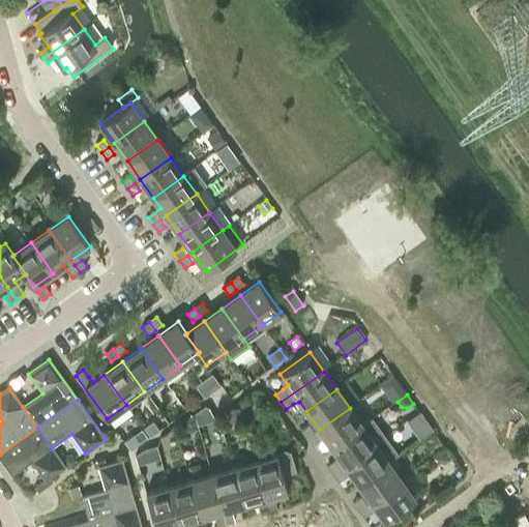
[(319,430),(314,433),(306,438),(312,445),(319,440),(325,438),(332,447),(362,426),(350,408),(319,430)]
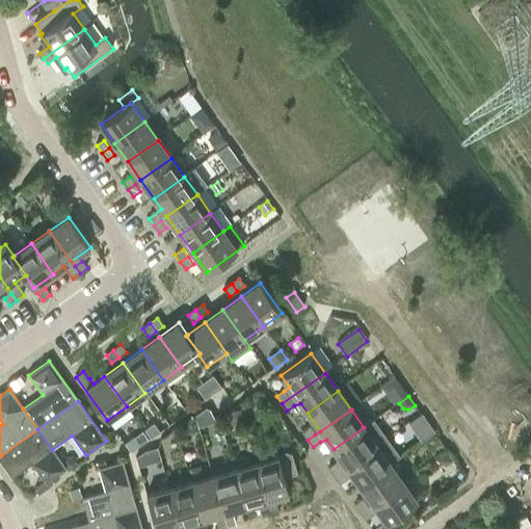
[(241,411),(229,414),(232,426),(244,423),(241,411)]
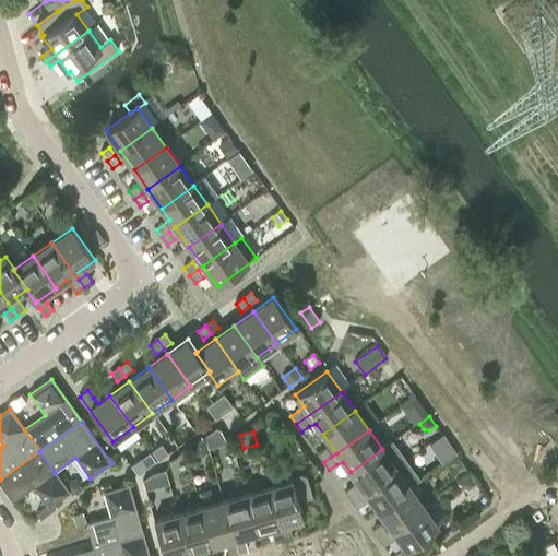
[(359,495),(365,492),(405,462),(391,442),(382,449),(351,472),(358,483),(353,487),(345,493),(351,500),(359,495)]
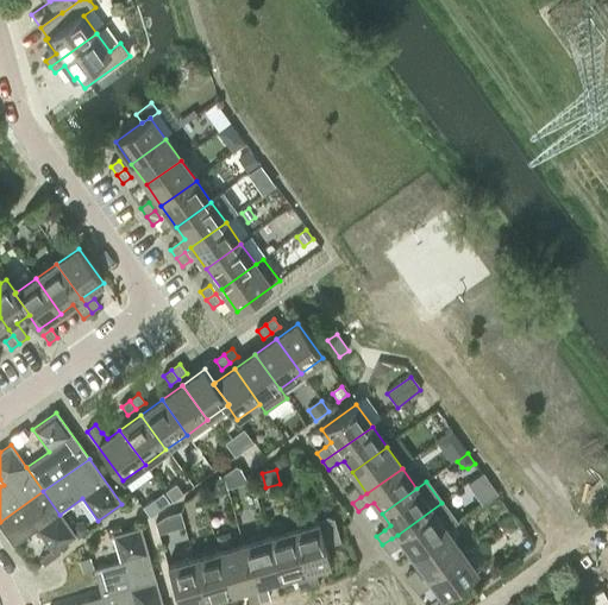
[(176,485),(167,493),(174,503),(183,495),(176,485)]
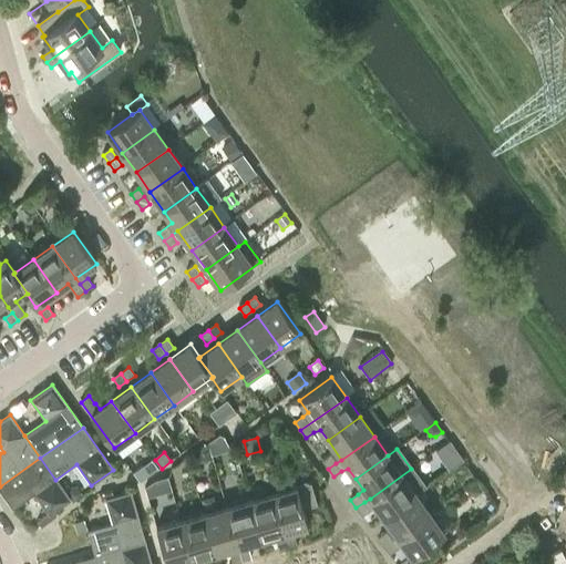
[(209,452),(196,455),(199,464),(212,461),(209,452)]
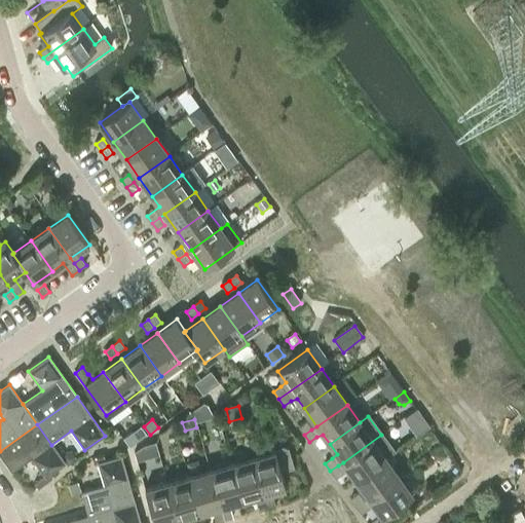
[(304,435),(311,430),(306,422),(299,427),(304,435)]
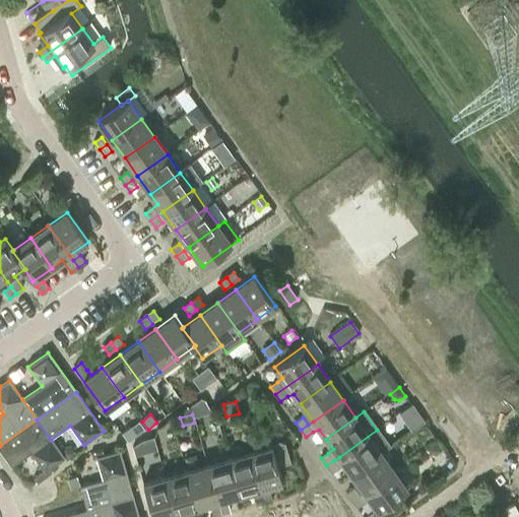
[(65,459),(51,440),(37,419),(0,446),(0,451),(12,467),(31,454),(44,471),(45,473),(49,470),(65,459)]
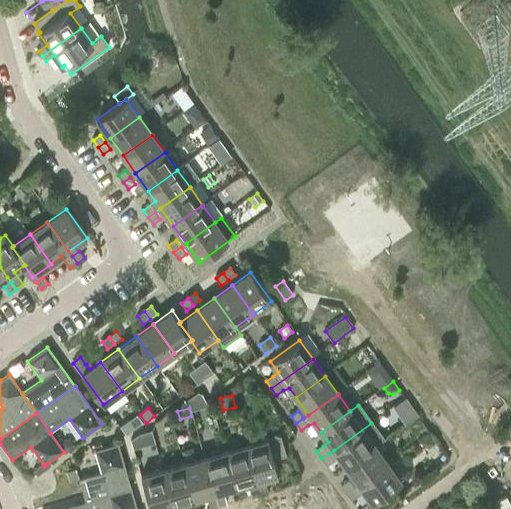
[(137,416),(121,428),(126,436),(143,424),(137,416)]
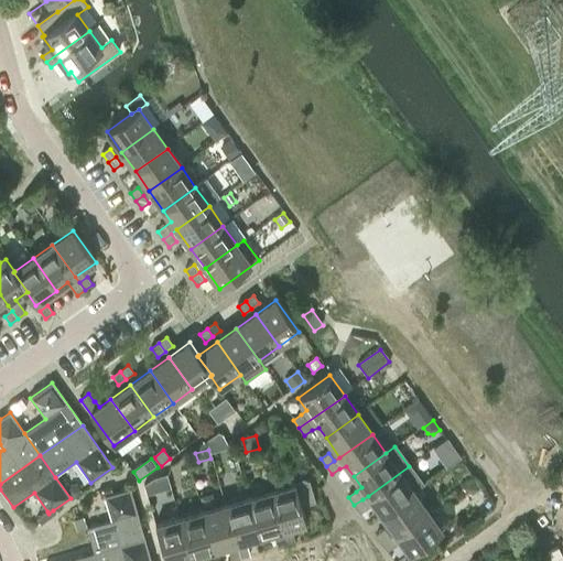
[(423,485),(409,466),(368,496),(381,515),(413,492),(423,485)]
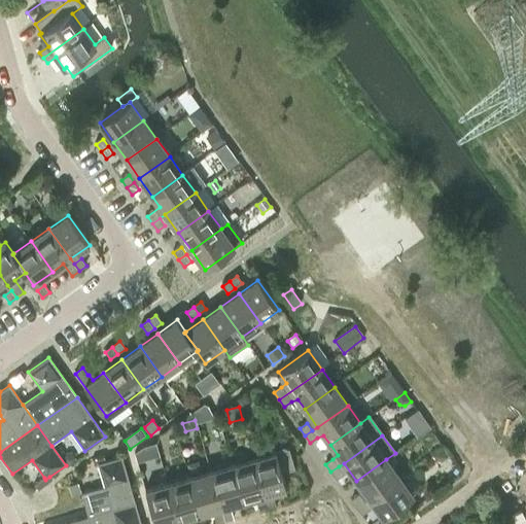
[(276,453),(253,460),(268,511),(276,508),(272,493),(286,489),(281,473),(294,468),(289,450),(287,450),(284,448),(278,449),(276,453)]
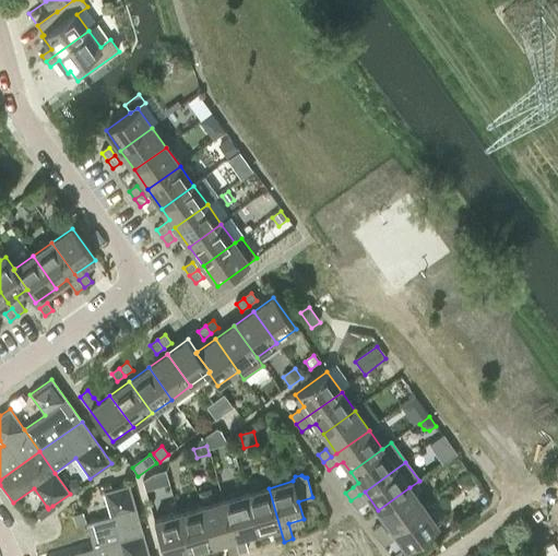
[(469,476),(459,484),(463,488),(470,489),(475,486),(469,476)]
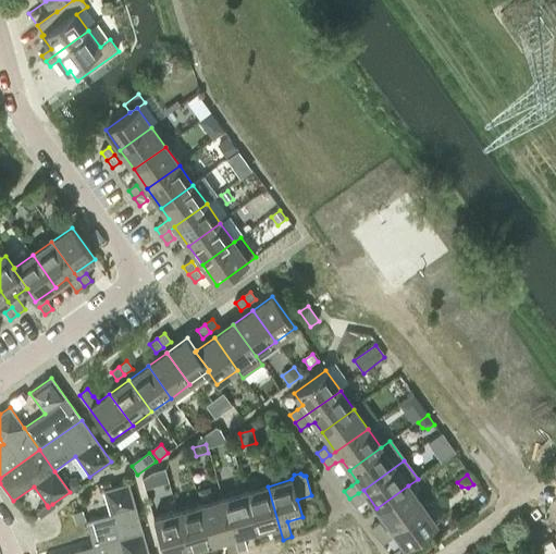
[(86,522),(94,546),(143,532),(128,483),(103,491),(110,515),(86,522)]
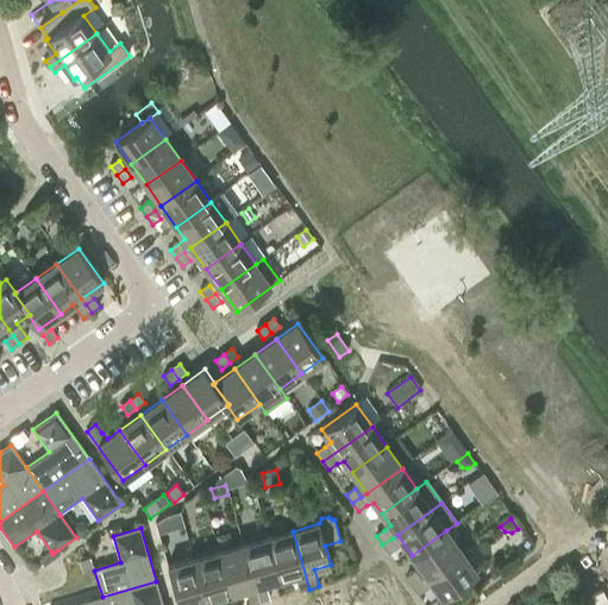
[(427,577),(462,552),(446,530),(412,555),(427,577)]
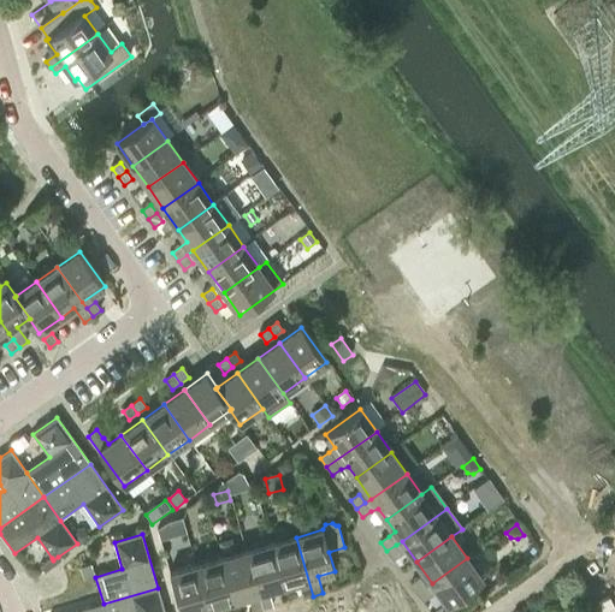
[(296,538),(271,545),(283,586),(297,582),(303,599),(313,596),(296,538)]
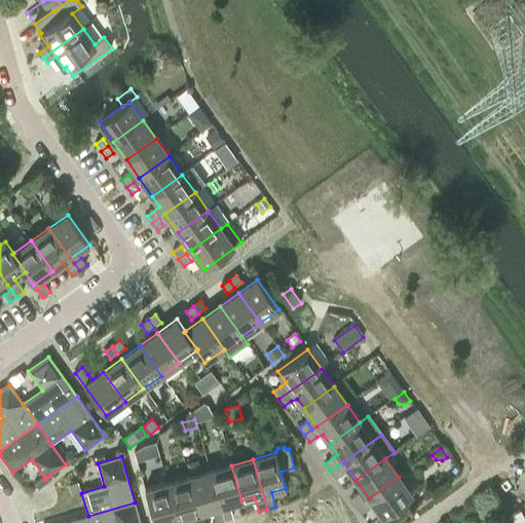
[(231,465),(210,472),(220,507),(241,500),(231,465)]
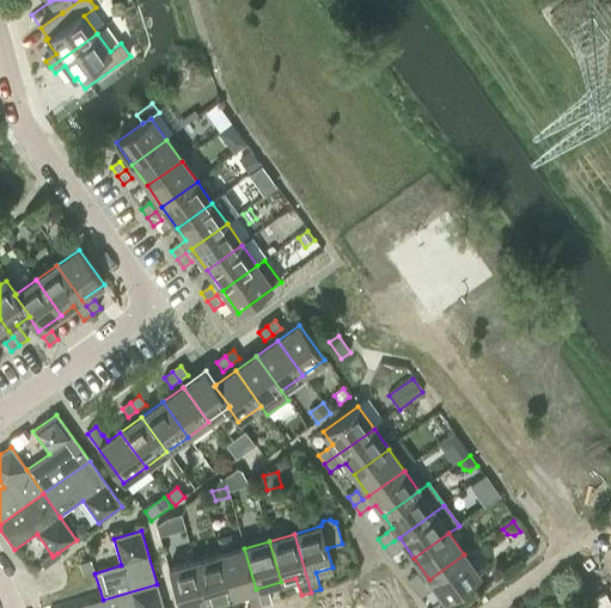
[(399,550),(393,541),(384,547),(390,556),(399,550)]
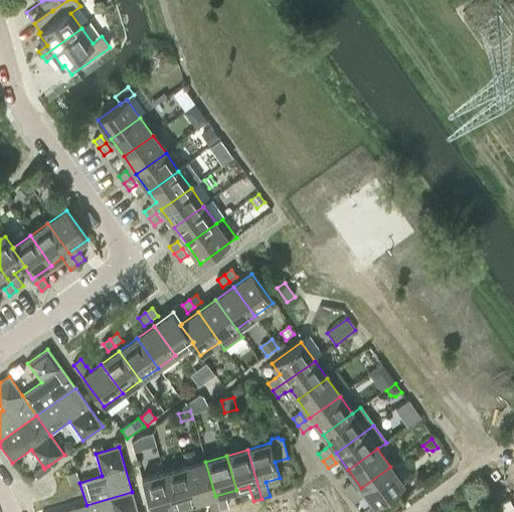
[(195,502),(215,496),(205,462),(185,468),(195,502)]
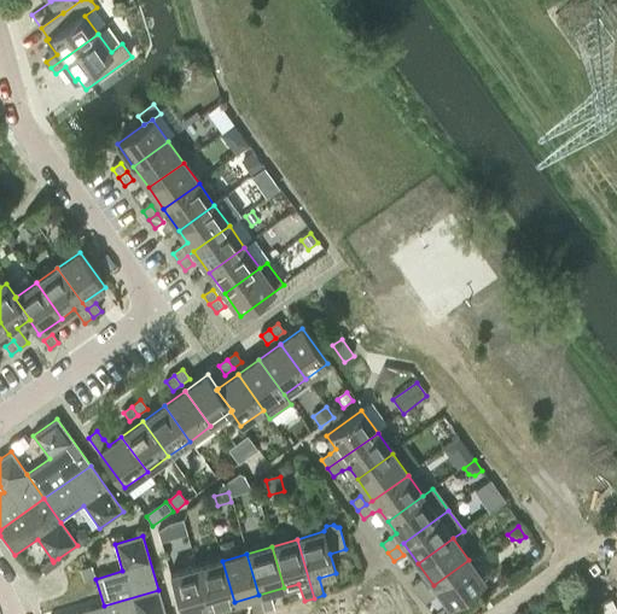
[(52,560),(40,568),(45,574),(62,562),(58,559),(53,562),(52,560)]
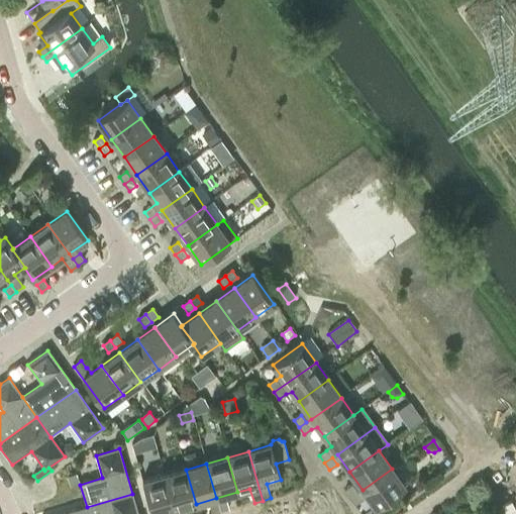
[(405,487),(392,469),(363,490),(376,508),(405,487)]
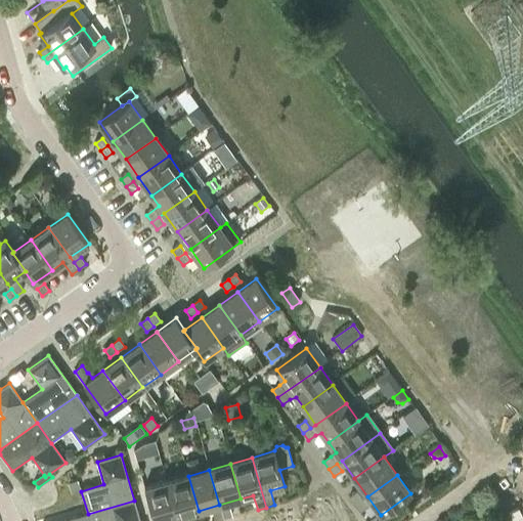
[(188,476),(167,482),(177,517),(199,511),(188,476)]
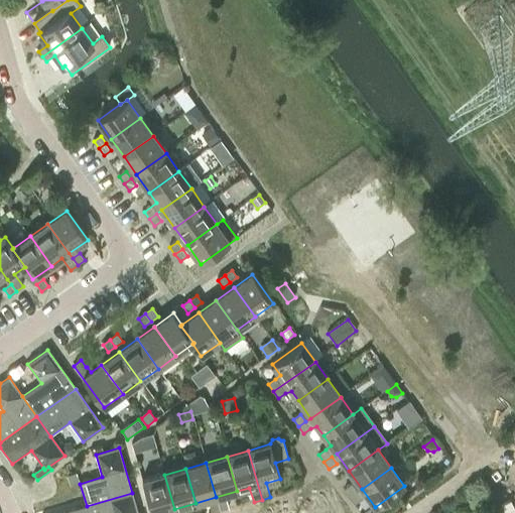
[(163,512),(174,509),(164,475),(142,481),(151,512),(163,512)]
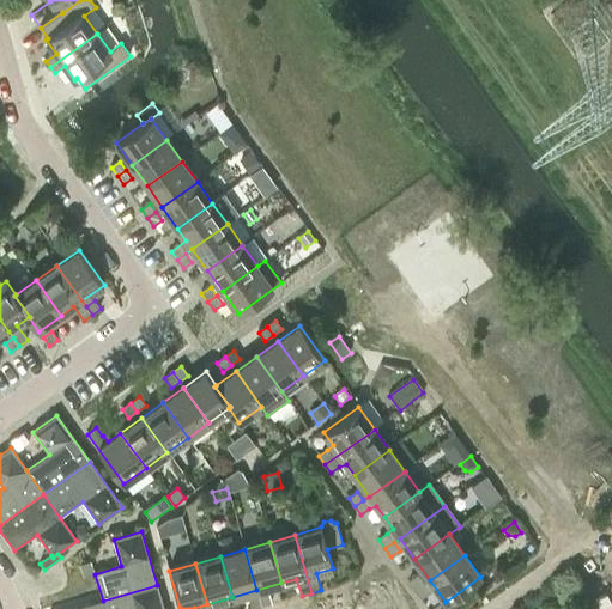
[(83,567),(80,567),(84,577),(85,577),(94,573),(92,567),(88,565),(83,567)]
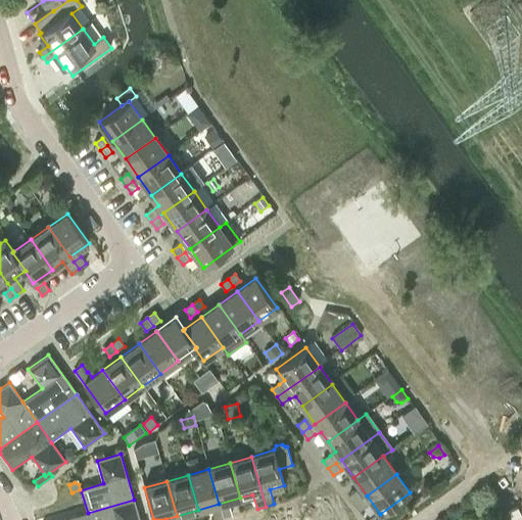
[(349,497),(354,504),(362,499),(357,491),(349,497)]
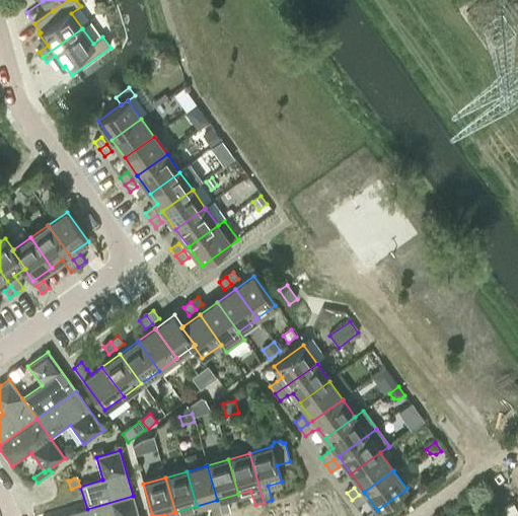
[(359,495),(352,500),(357,507),(364,502),(359,495)]
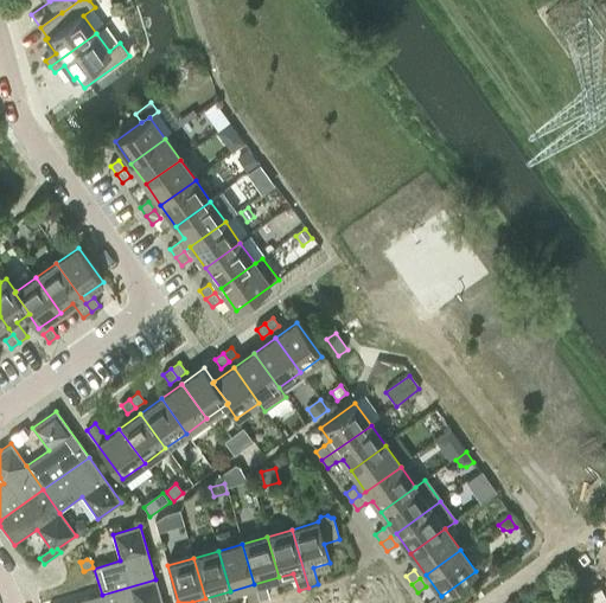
[(163,602),(155,579),(102,595),(103,602),(163,602)]
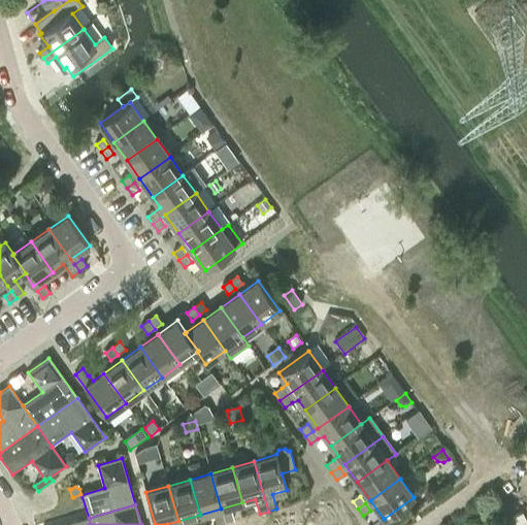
[(223,515),(226,523),(234,521),(231,512),(223,515)]
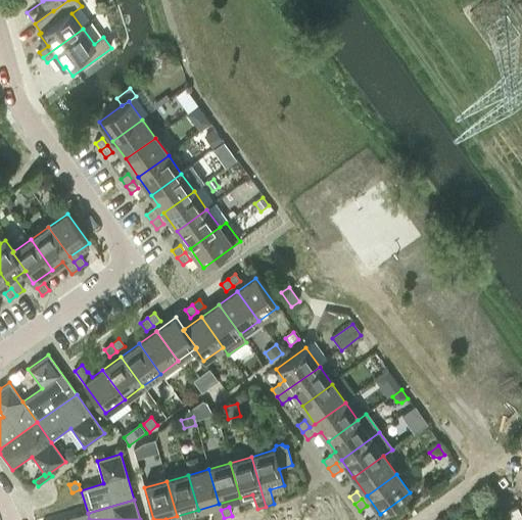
[(224,518),(221,510),(212,512),(215,519),(221,519),(224,518)]
